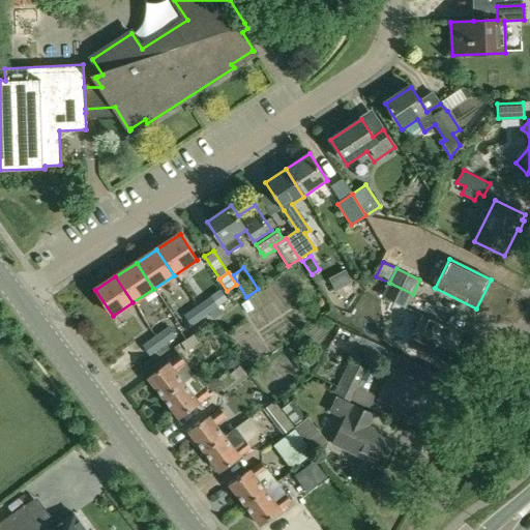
[(389,283),(382,297),(406,308),(413,294),(389,283)]
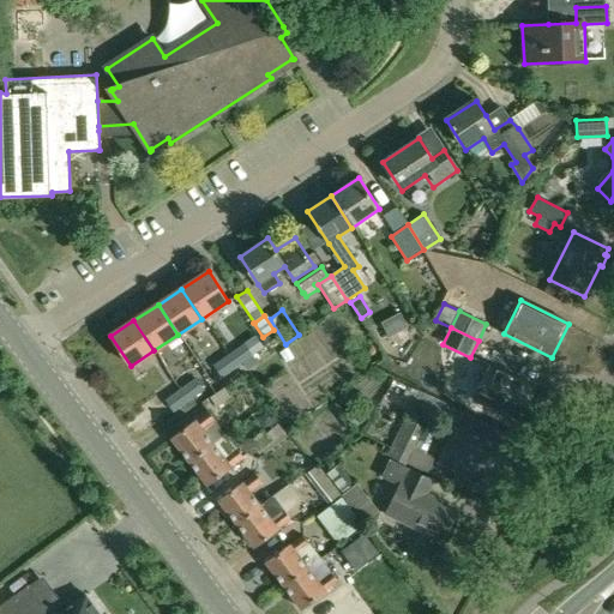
[(254,335),(244,343),(253,355),(264,347),(254,335)]
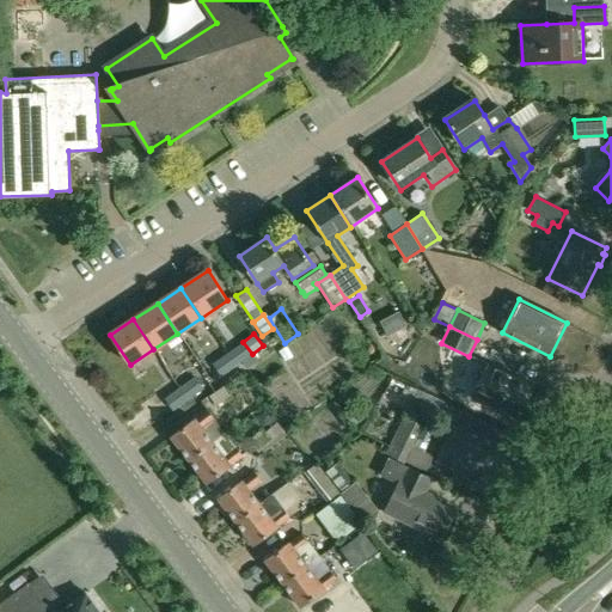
[(243,342),(226,354),(236,367),(243,361),(248,369),(257,362),(252,354),(243,342)]
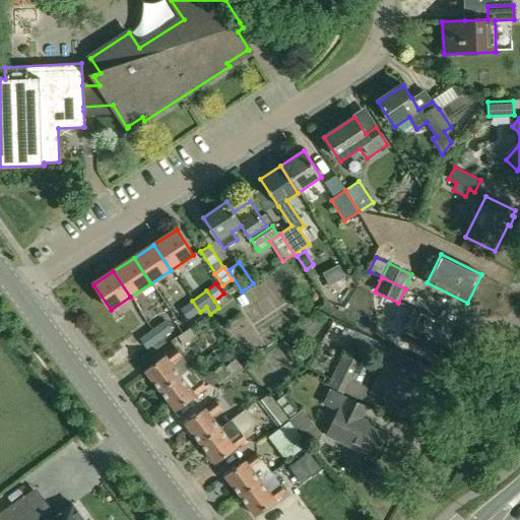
[(192,301),(181,309),(188,320),(200,312),(192,301)]
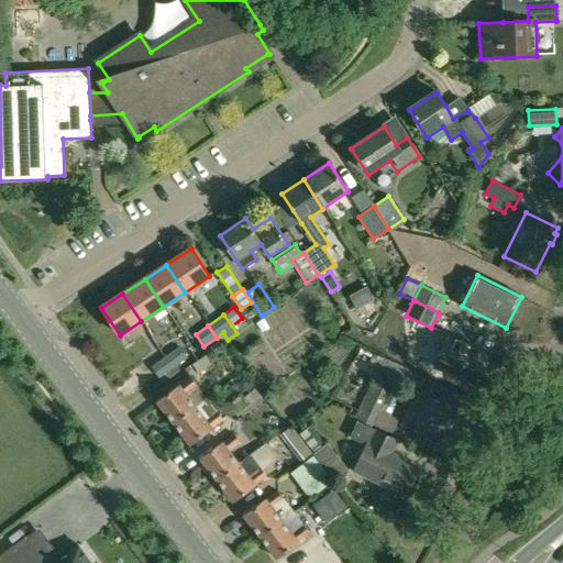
[(449,334),(433,366),(476,387),(492,356),(449,334)]
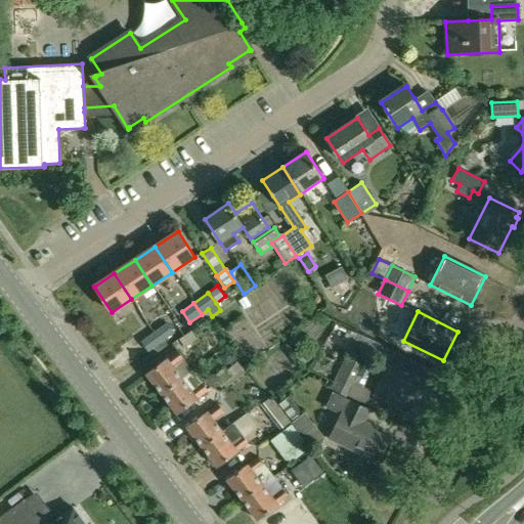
[(167,322),(154,333),(161,344),(175,334),(167,322)]
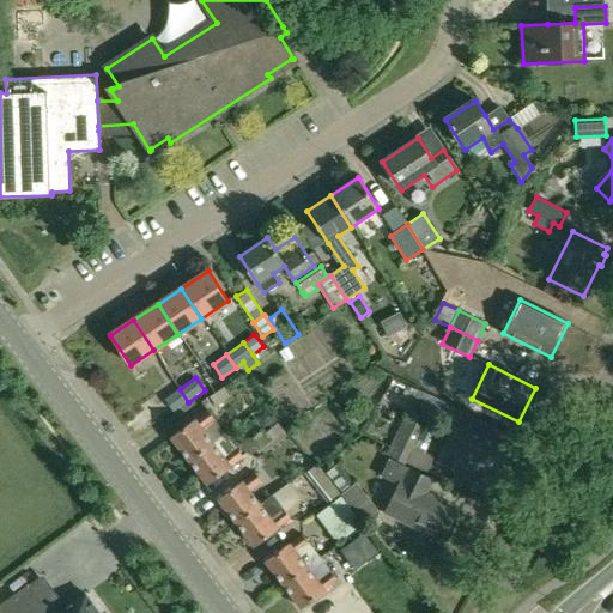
[(407,384),(401,398),(432,413),(439,400),(407,384)]
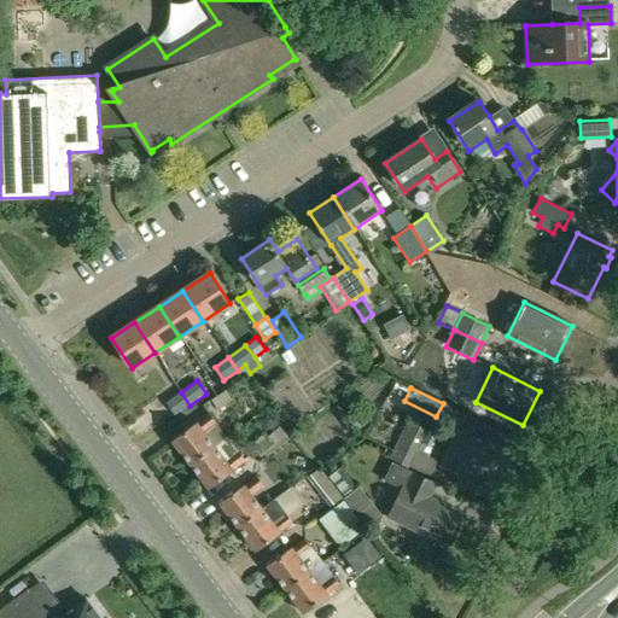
[(181,392),(167,402),(175,415),(190,406),(181,392)]
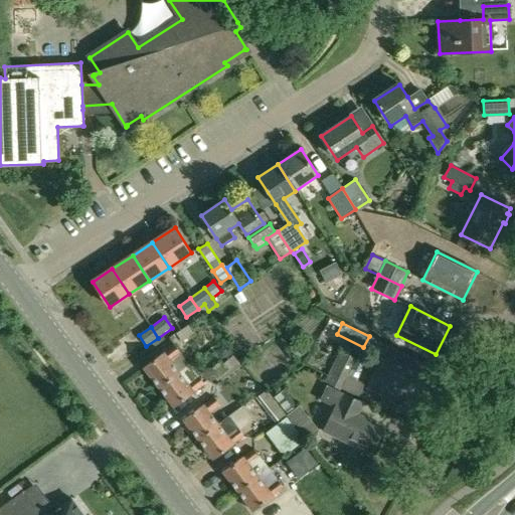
[(299,341),(291,348),(300,358),(307,352),(299,341)]
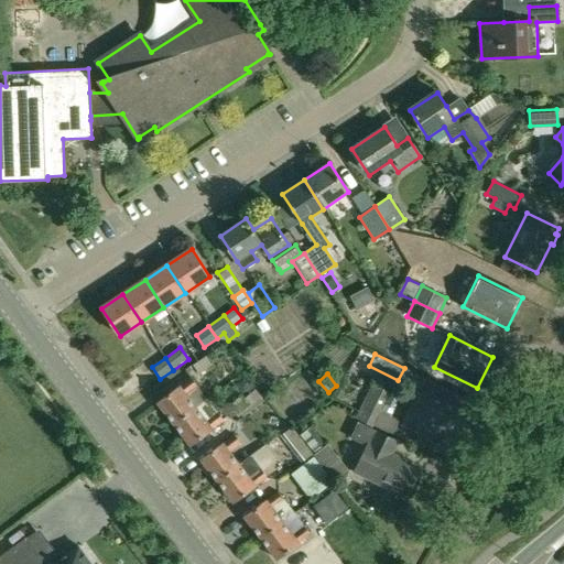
[(181,386),(158,403),(174,424),(196,408),(196,407),(186,394),(197,386),(192,378),(181,387),(181,386)]
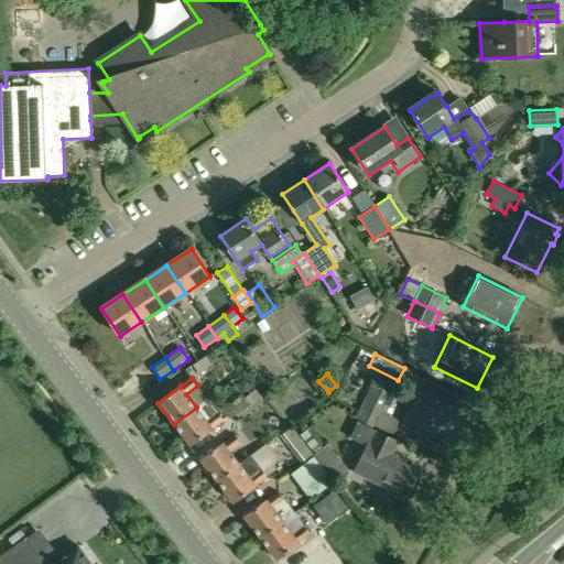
[(373,382),(356,418),(359,420),(359,421),(392,436),(400,420),(381,411),(391,391),(373,382)]
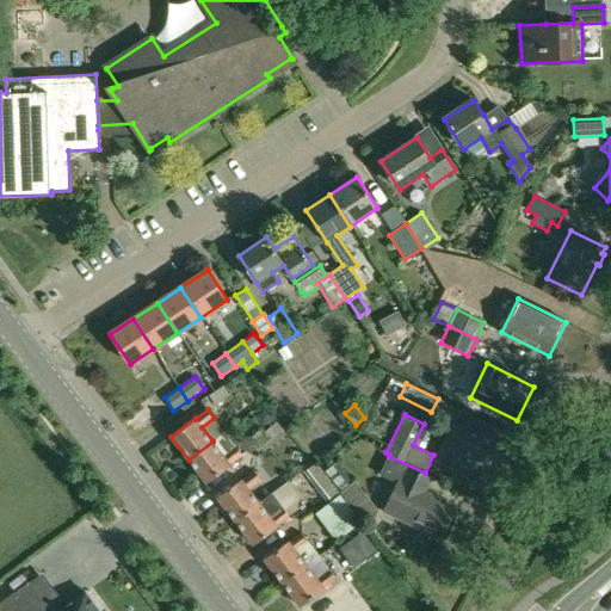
[(278,421),(267,430),(273,438),(284,430),(278,421)]
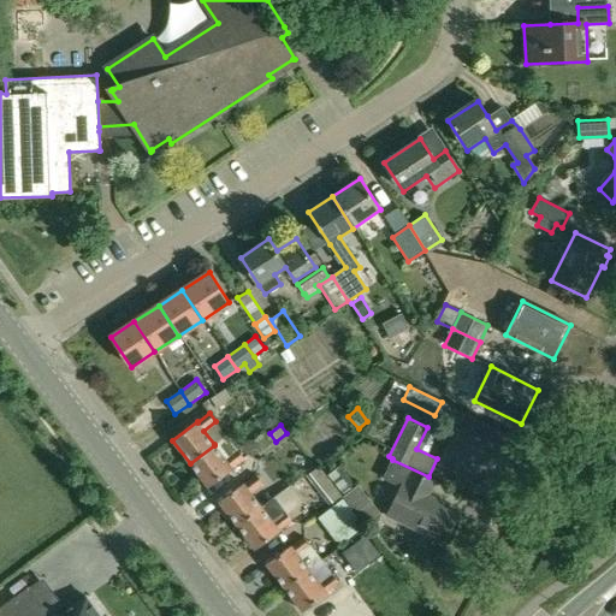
[(458,427),(442,461),(467,473),(462,483),(471,486),(474,478),(493,487),(508,458),(490,450),(492,444),(460,428),(458,427)]
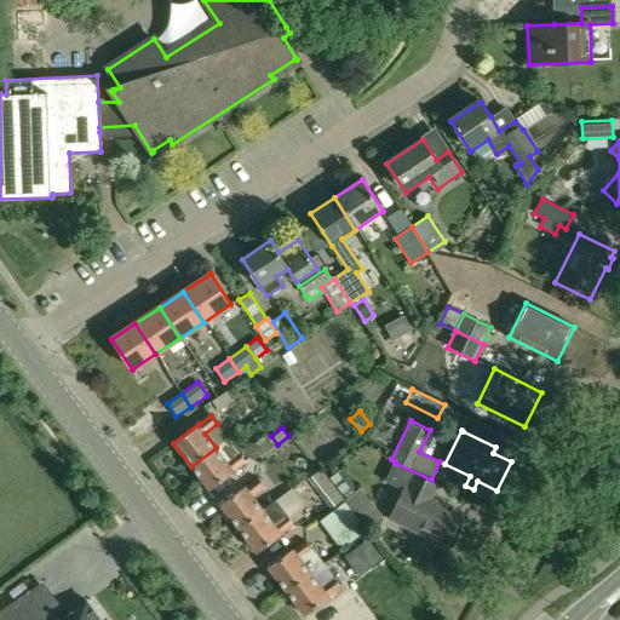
[(216,448),(191,466),(210,491),(234,471),(246,461),(240,453),(228,463),(216,448)]
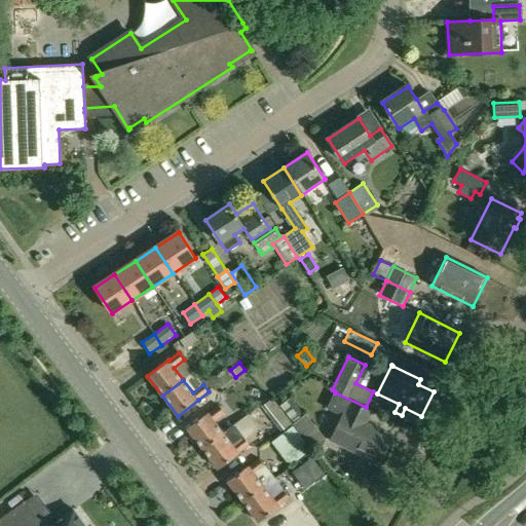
[(334,395),(329,407),(344,415),(333,440),(380,463),(392,439),(365,425),(371,412),(352,404),(334,395)]
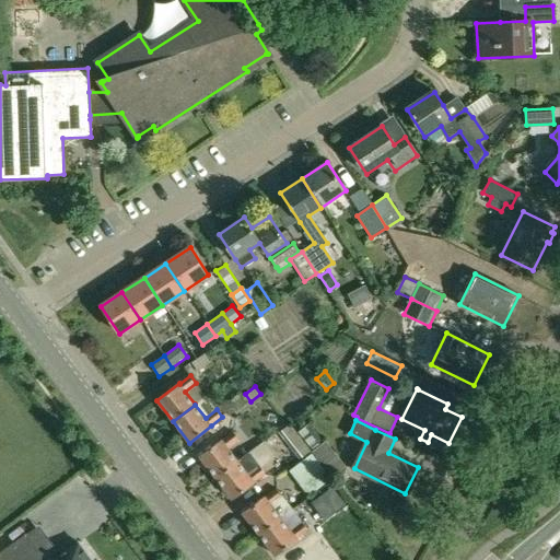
[(289,424),(278,434),(299,461),(310,452),(289,424)]
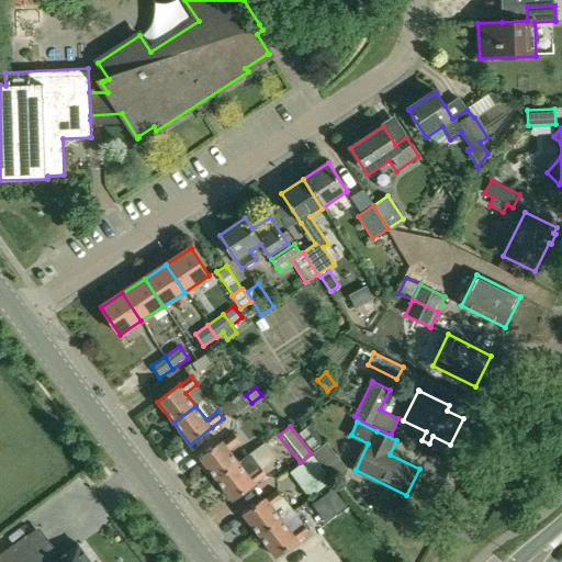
[(310,426),(299,435),(314,453),(325,445),(310,426)]
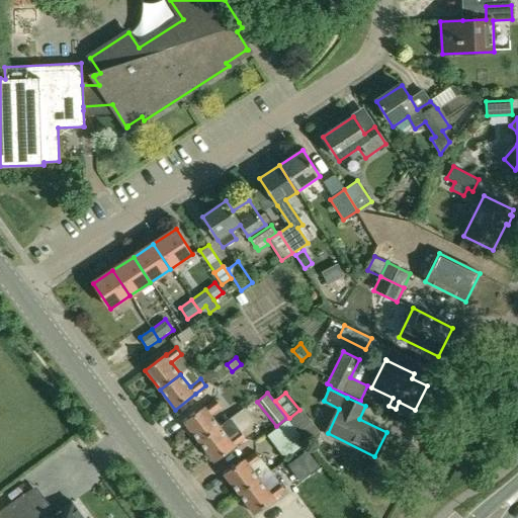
[(205,407),(185,422),(200,442),(220,427),(220,426),(210,415),(222,407),(216,400),(205,407)]
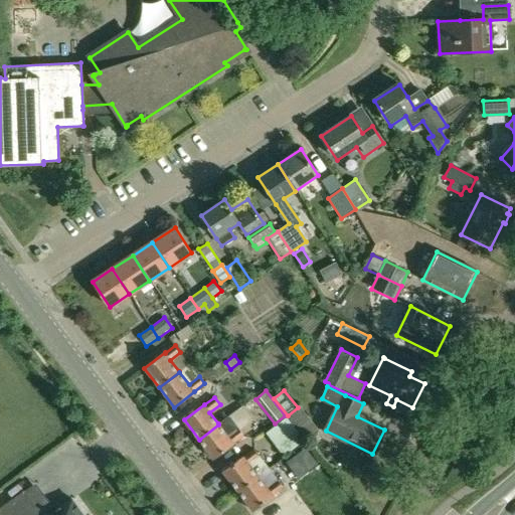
[(298,407),(288,415),(307,440),(318,431),(299,407),(298,407)]
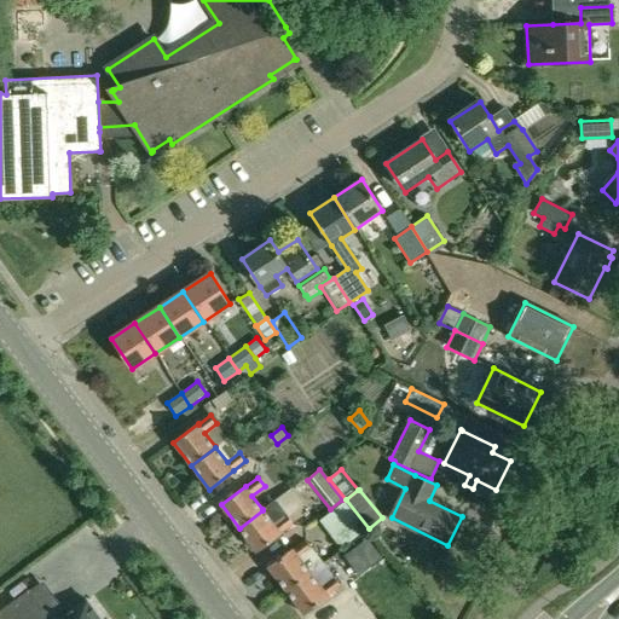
[(262,510),(239,528),(256,550),(279,533),(293,524),(275,499),(262,509),(262,510)]
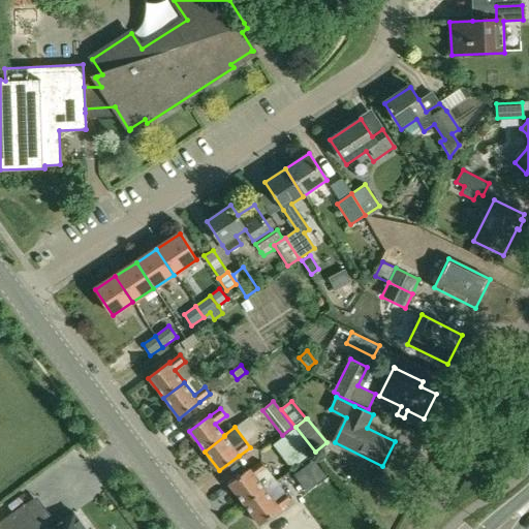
[(294,428),(273,444),(283,458),(305,442),(294,428)]
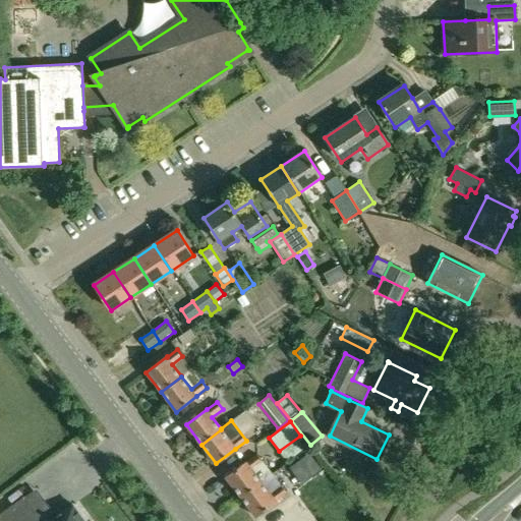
[(308,454),(299,461),(311,476),(321,470),(308,454)]
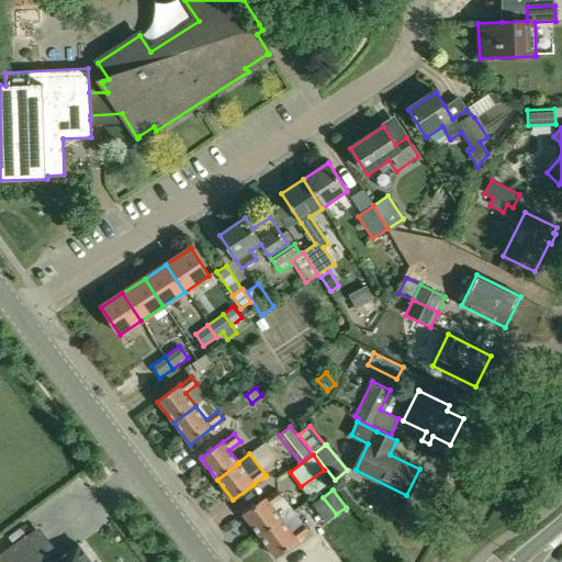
[(266,498),(244,515),(260,537),(282,519),(272,507),(283,498),(278,491),(267,498),(266,498)]
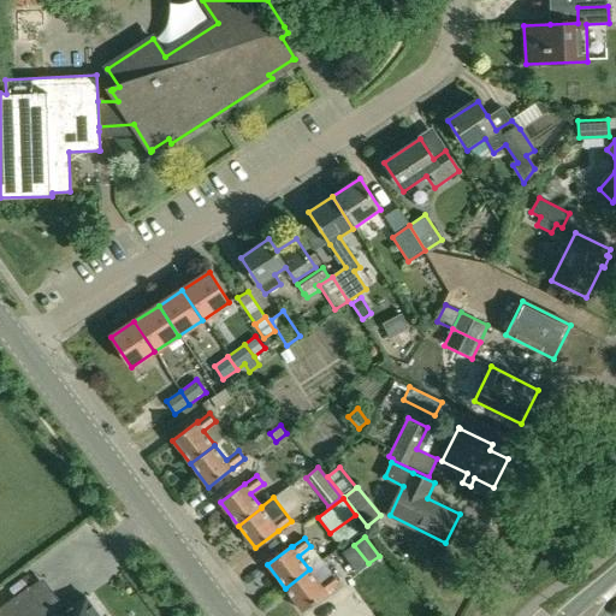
[(337,572),(349,561),(335,542),(321,551),(337,572)]
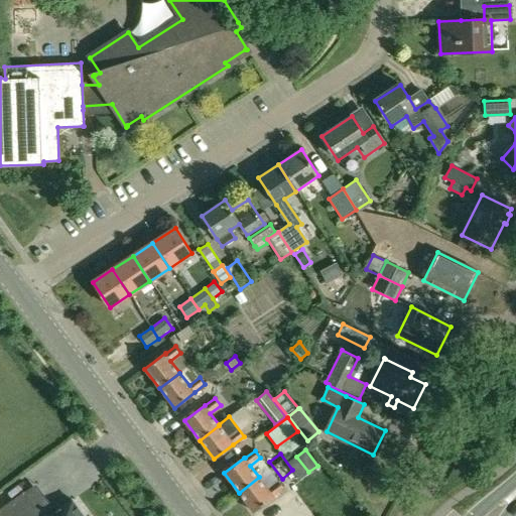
[(259,477),(239,493),(254,512),(274,497),(284,489),(279,482),(269,490),(259,477)]
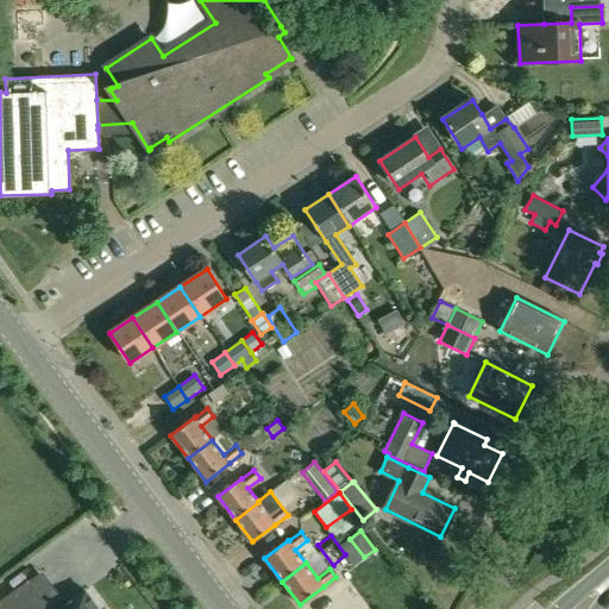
[(50,608),(30,581),(0,602),(0,608),(50,608)]
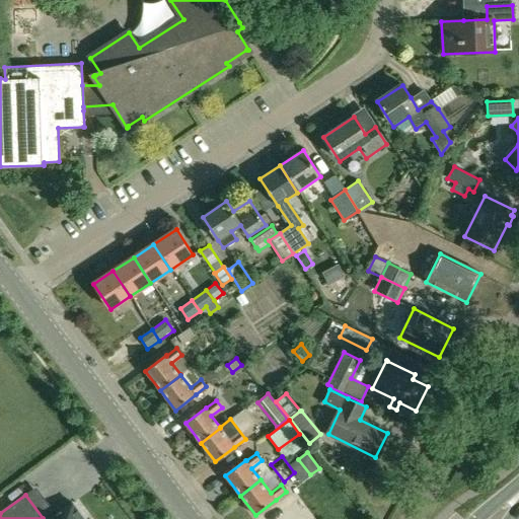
[(85,518),(74,503),(52,518),(85,518)]
